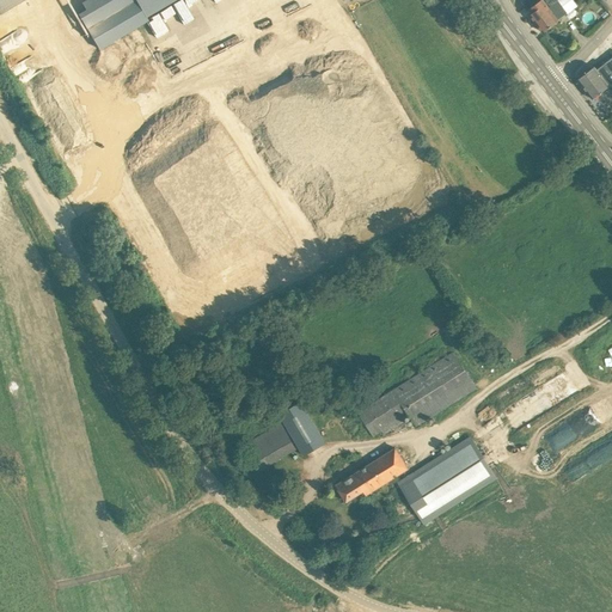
[(0,0),(0,12),(0,13),(23,0),(0,0)]
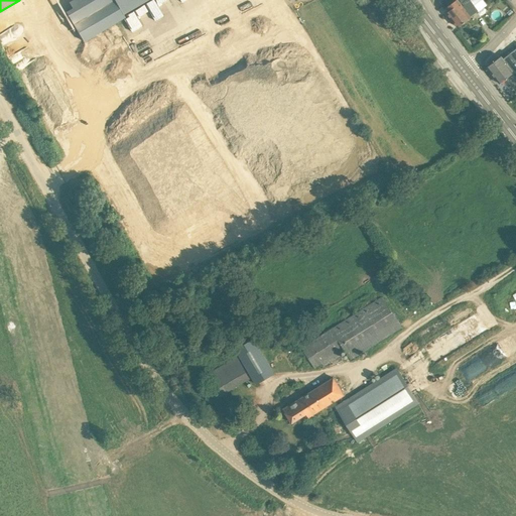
[(72,0),(69,2),(71,7),(65,11),(82,42),(125,17),(123,15),(147,0),(72,0)]
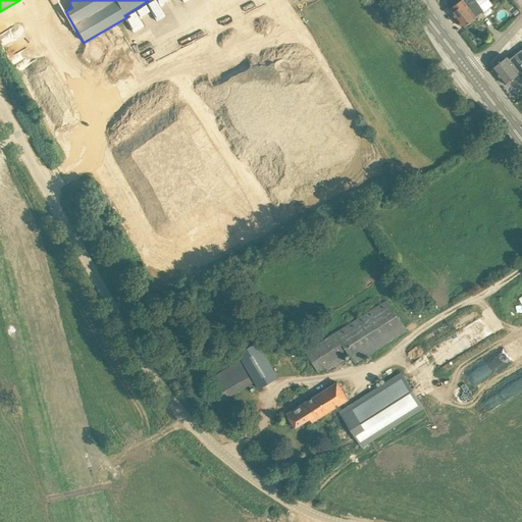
[(457,19),(461,15),(465,12),(464,11),(476,1),(475,0),(460,0),(452,7),(455,10),(452,12),(457,19)]
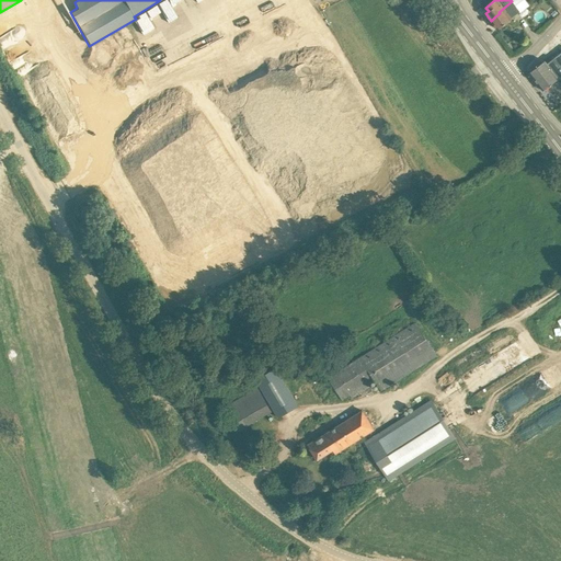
[(491,21),(497,29),(512,18),(529,6),(525,0),(511,0),(512,1),(499,12),(500,13),(495,16),(491,21)]
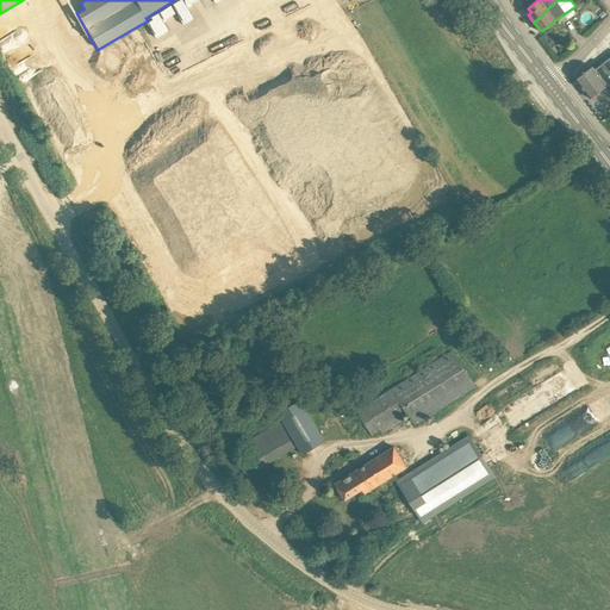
[(592,66),(576,79),(591,99),(591,98),(609,82),(609,56),(595,69),(592,66)]
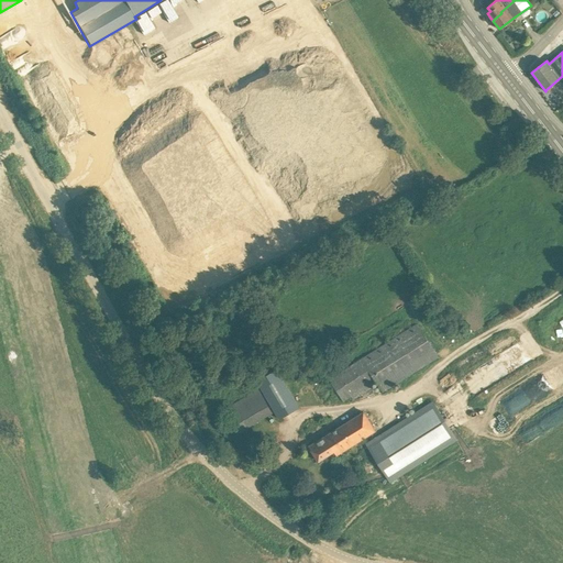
[(545,96),(558,110),(562,105),(562,97),(555,88),(545,96)]
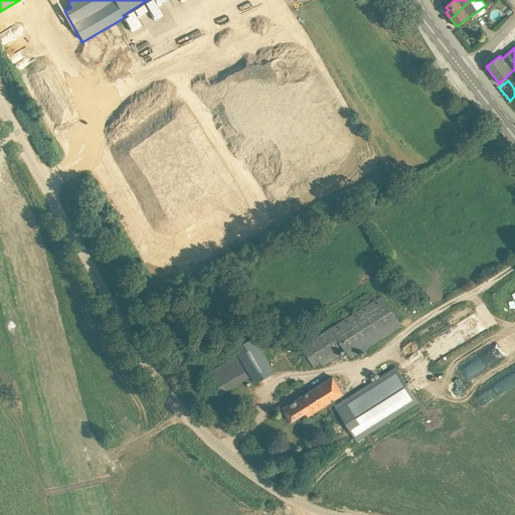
[(401,326),(381,295),(302,346),(314,366),(321,362),(323,365),(342,353),(340,350),(344,348),(350,358),(401,326)]
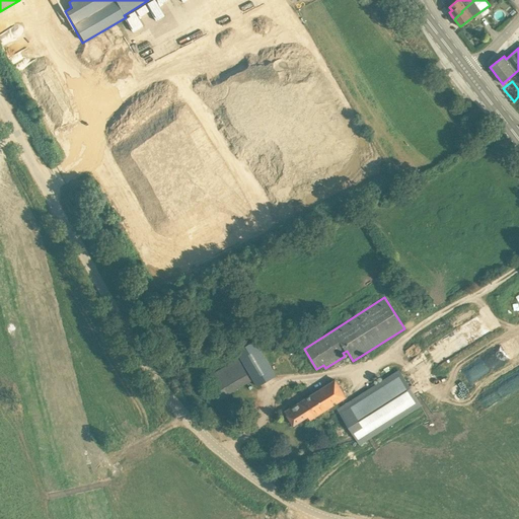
[(196,328),(209,328),(209,318),(196,317),(196,328)]
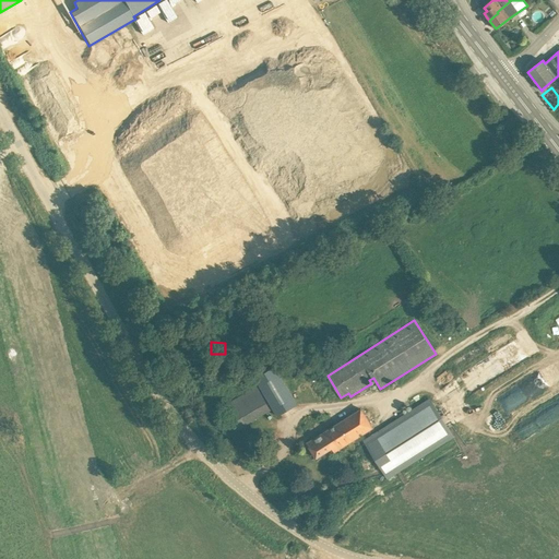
[(294,356),(299,366),(310,360),(305,351),(294,356)]
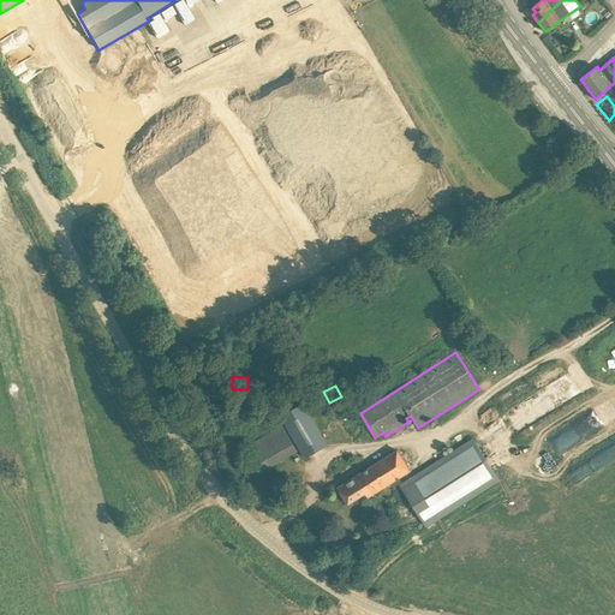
[(281,416),(305,458),(327,445),(303,402),(281,416)]
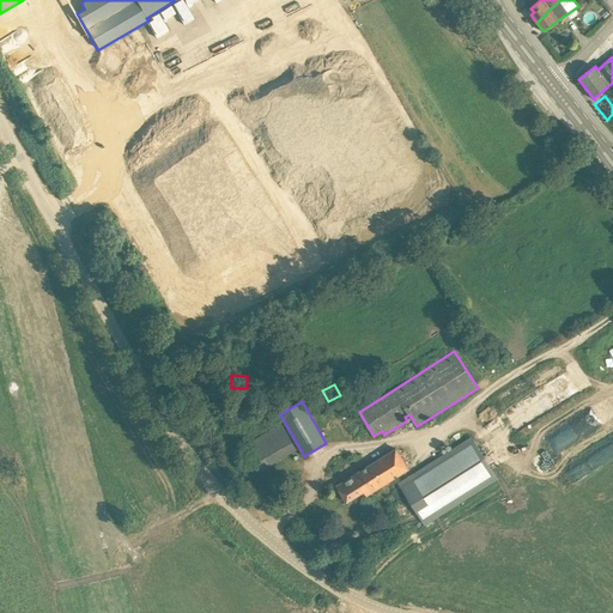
[(497,478),(474,436),(399,484),(425,525),(497,478)]
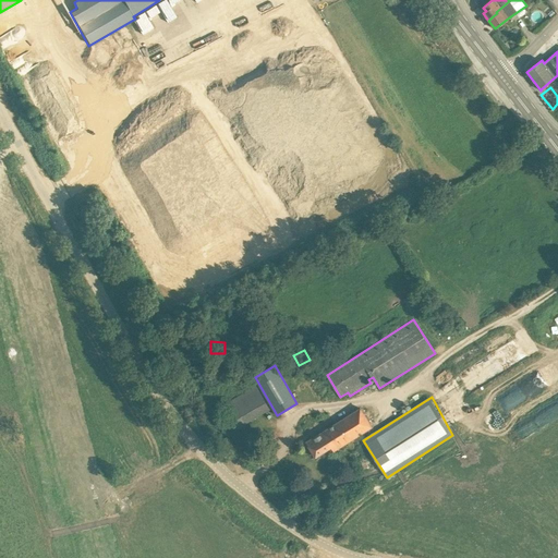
[(316,457),(320,455),(331,447),(334,450),(334,451),(374,426),(362,408),(306,443),(316,457)]
